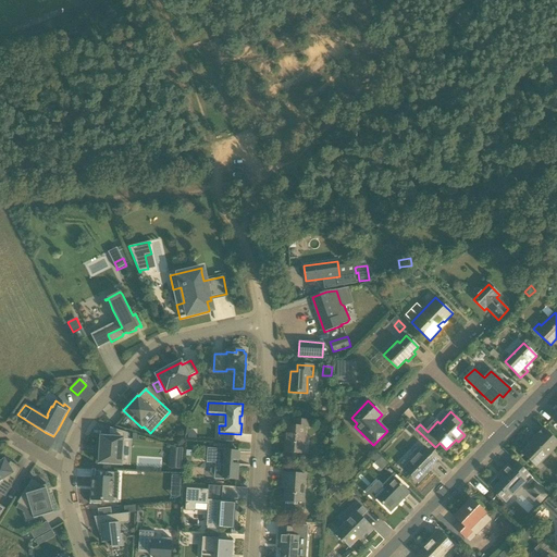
[(286,425),(285,453),(304,454),(305,429),(308,428),(308,420),(295,420),(294,426),(286,425)]
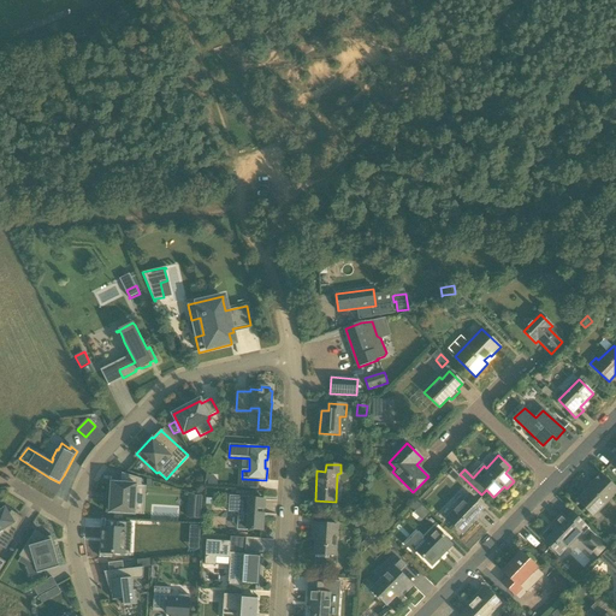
[(596,484),(578,502),(593,516),(615,492),(615,489),(600,474),(593,483),(596,484)]
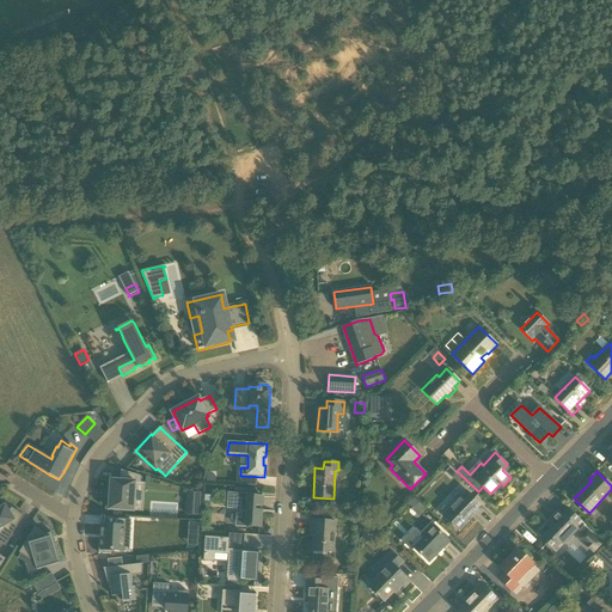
[(110,509),(134,512),(135,482),(111,481),(110,509)]
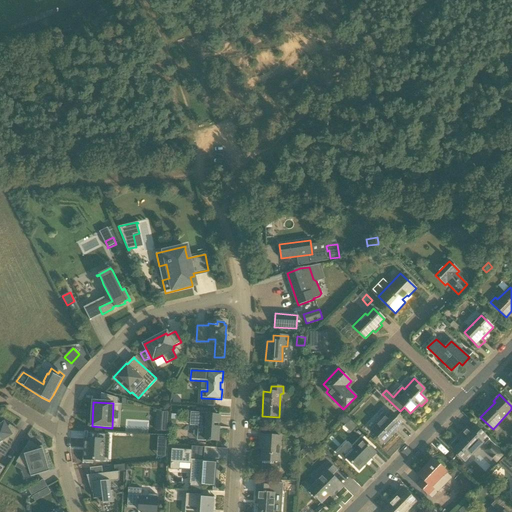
[(166,431),(167,413),(158,412),(156,430),(166,431)]
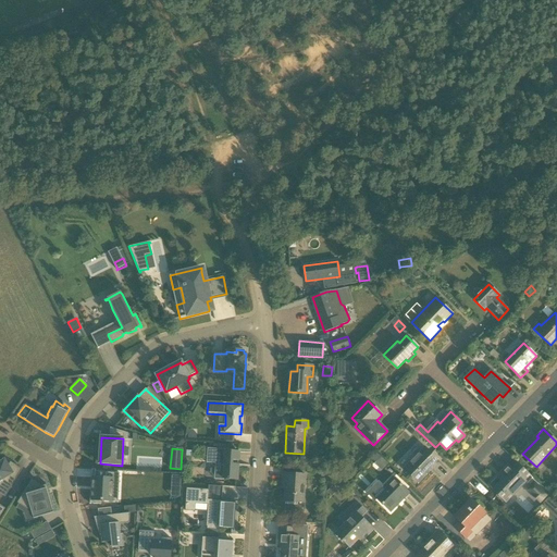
[(232,463),(232,460),(238,461),(239,453),(239,452),(226,450),(226,449),(208,448),(208,449),(208,462),(207,462),(207,463),(217,463),(215,480),(224,480),(224,479),(237,480),(238,465),(232,463)]
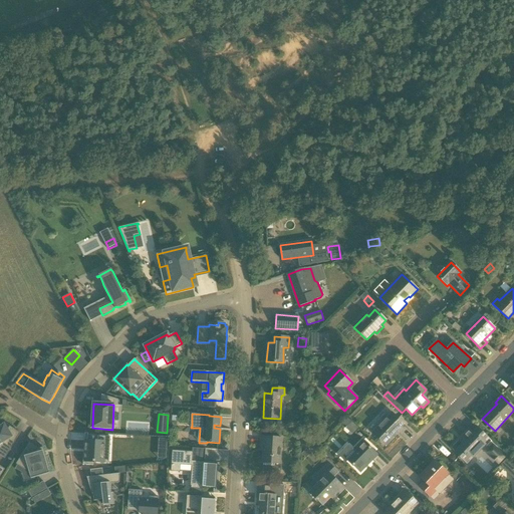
[(394,435),(404,424),(392,414),(372,434),(386,446),(396,436),(394,435)]
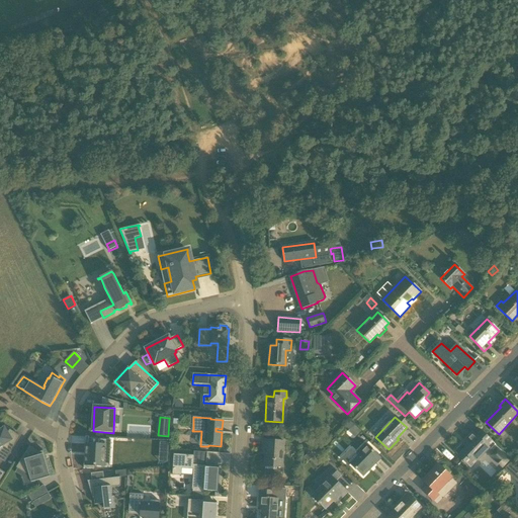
[(350,430),(355,426),(351,422),(347,426),(346,427),(350,431),(350,430)]
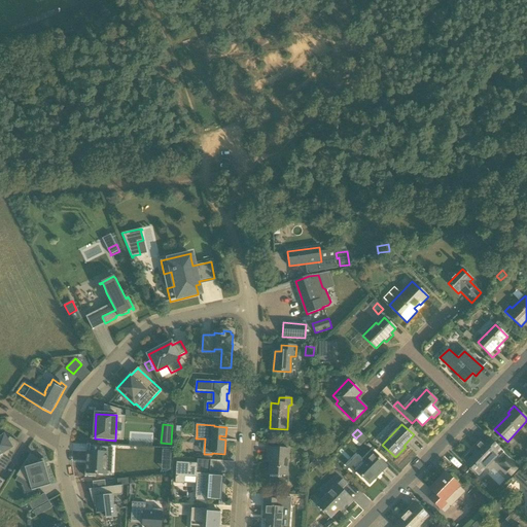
[(4,433),(0,436),(0,467),(5,470),(21,444),(10,437),(8,440),(4,433)]
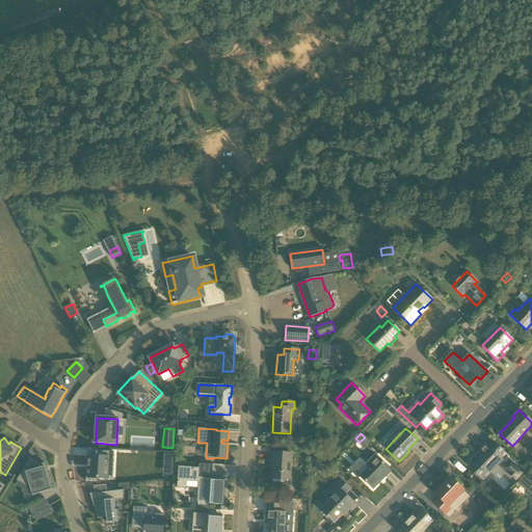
[(501,460),(485,445),(480,450),(486,456),(481,461),(479,459),(471,468),(483,479),(501,460)]
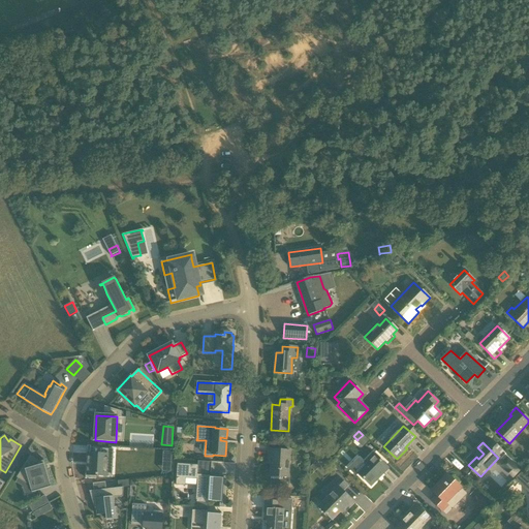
[(100,455),(87,454),(85,478),(95,478),(95,475),(106,475),(107,458),(113,459),(114,449),(100,448),(100,455)]
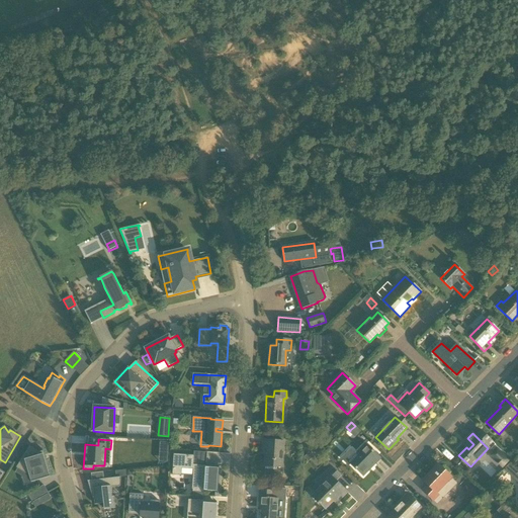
[(284,441),(283,441),(263,440),(263,449),(266,449),(265,466),(265,476),(276,477),(276,467),(282,467),(284,441)]
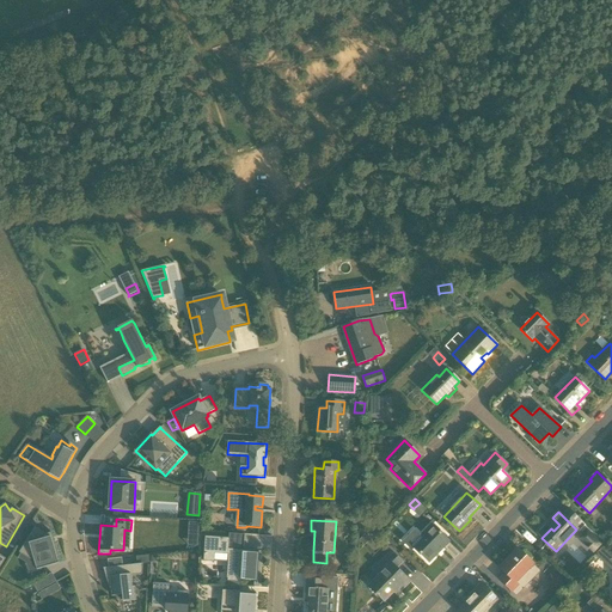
[(412,551),(415,549),(429,562),(448,542),(432,525),(421,536),(414,530),(403,542),(412,551)]
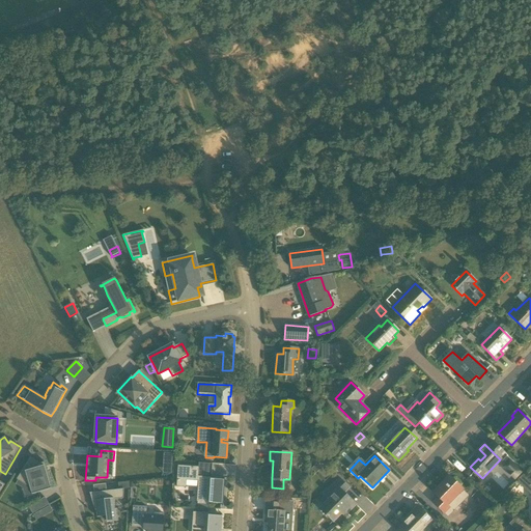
[(17,479),(19,480),(30,487),(32,495),(36,494),(51,488),(49,482),(51,481),(45,462),(39,464),(30,457),(17,479)]
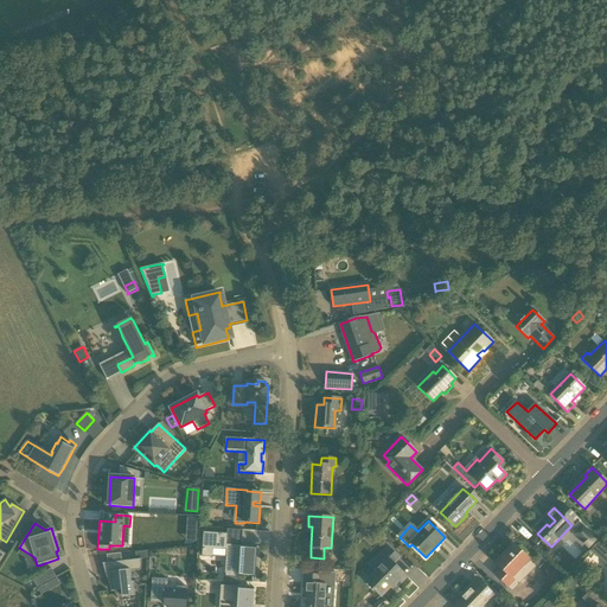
[(574,535),(582,542),(590,532),(583,525),(574,535)]
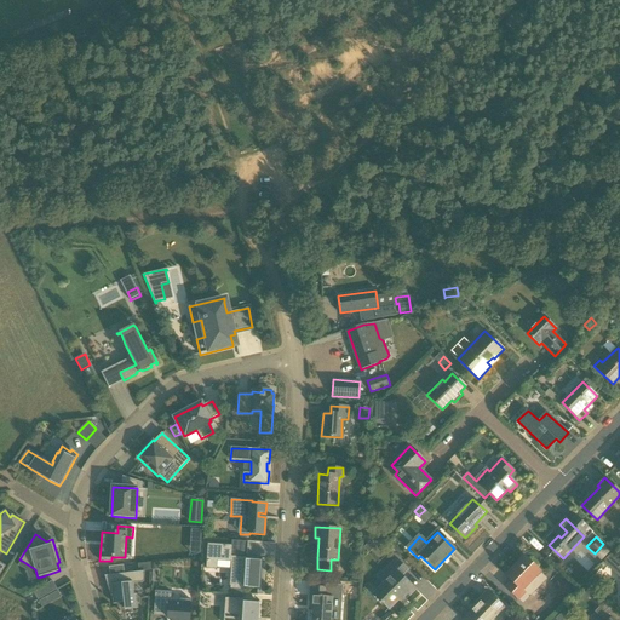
[(369,541),(363,547),(369,552),(375,546),(369,541)]
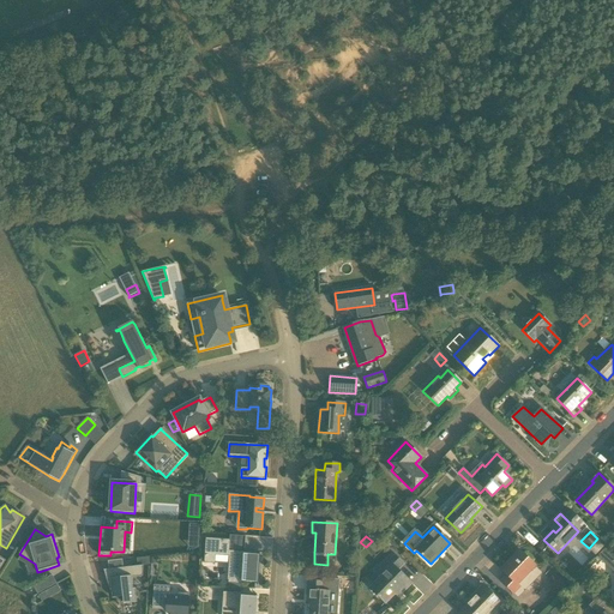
[(230,540),(206,537),(205,563),(217,564),(217,555),(222,555),(230,557),(230,581),(230,583),(244,584),(244,582),(259,582),(260,554),(245,553),(245,552),(230,551),(230,540)]
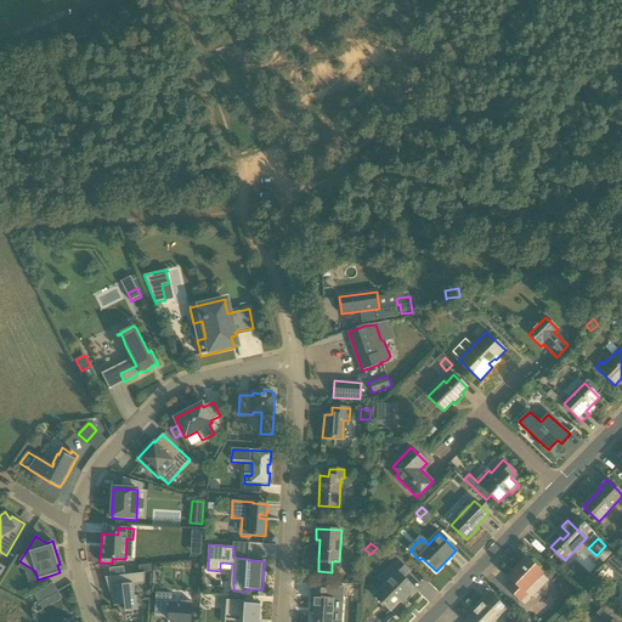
[(605,564),(611,570),(617,563),(611,557),(605,564)]
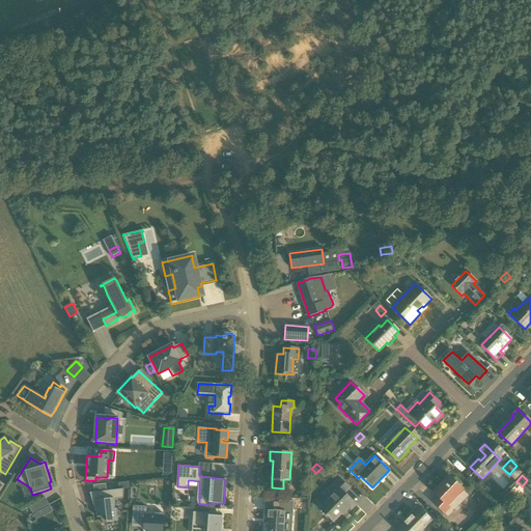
[(441,490),(436,495),(439,498),(434,503),(444,512),(450,507),(447,505),(457,495),(455,493),(460,486),(449,476),(439,487),(441,490)]
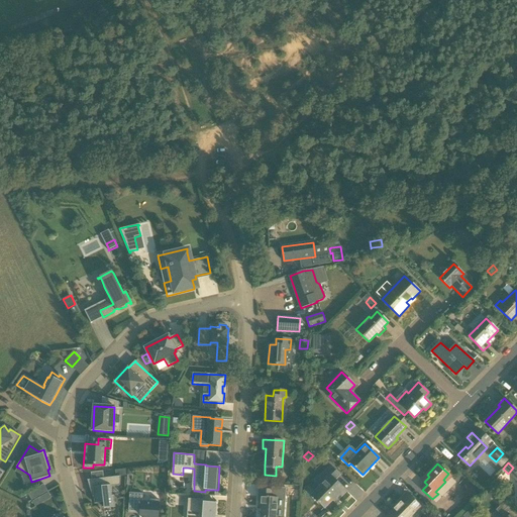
[(316,480),(322,485),(311,496),(324,508),(335,497),(338,500),(346,491),(335,481),(340,476),(330,467),(322,475),(321,475),(316,480)]
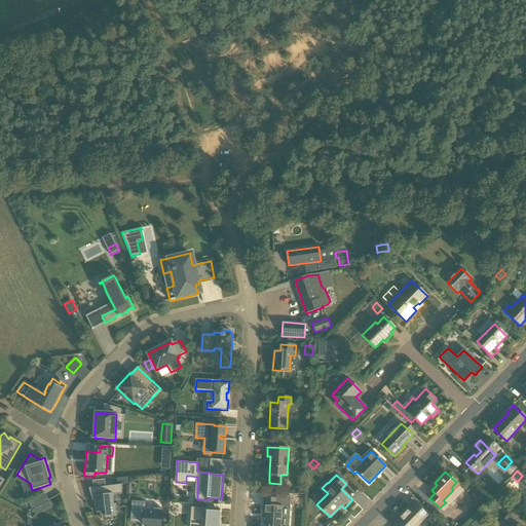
[(124,480),(92,485),(97,510),(106,508),(107,513),(118,511),(116,499),(114,499),(113,490),(121,489),(124,480)]
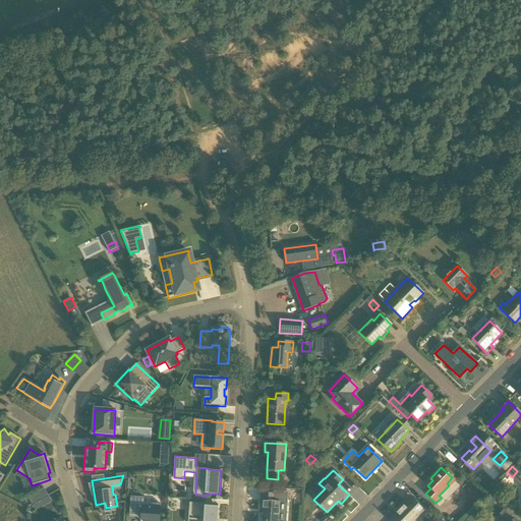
[(45,488),(29,497),(33,504),(49,496),(45,488)]
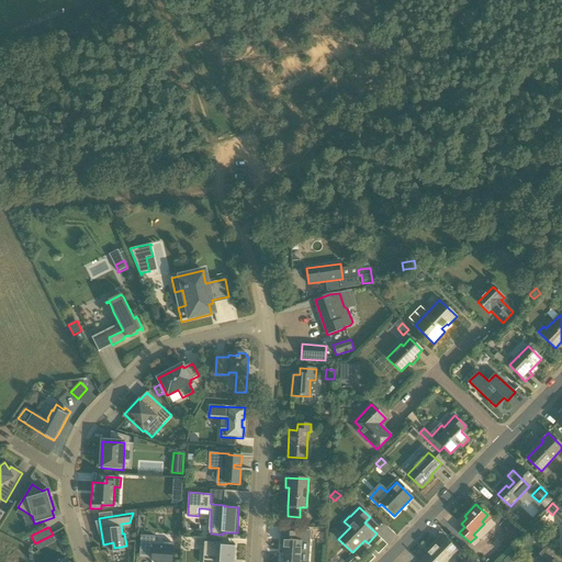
[(516,528),(510,528),(510,536),(505,536),(505,539),(516,539),(516,528)]
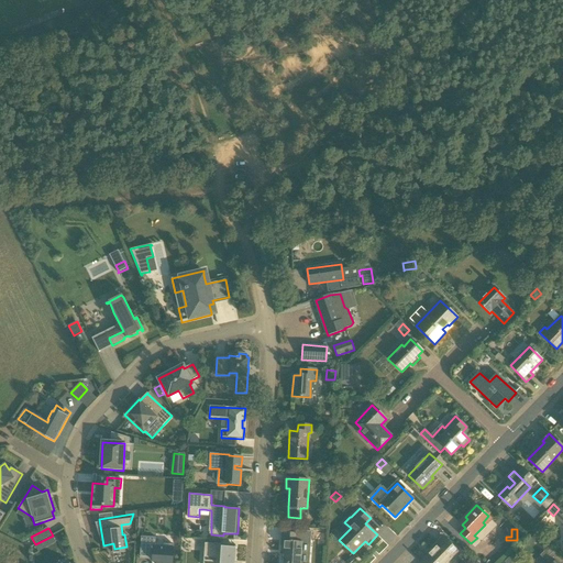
[(534,531),(528,538),(533,543),(540,537),(534,531)]
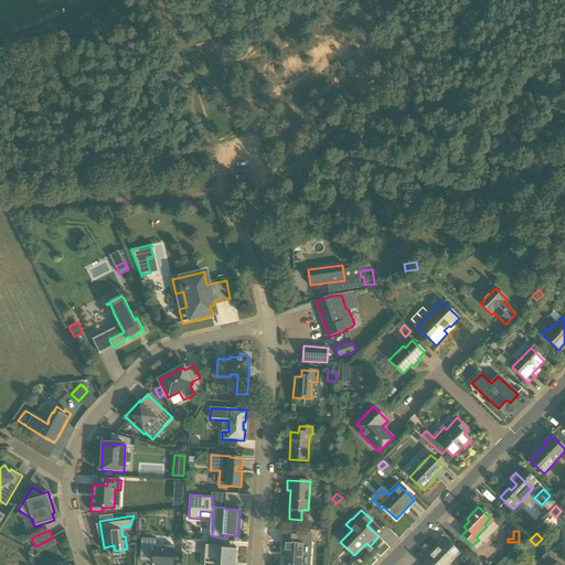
[(284,564),(301,564),(302,545),(297,544),(298,535),(284,535),(283,551),(286,551),(284,564)]
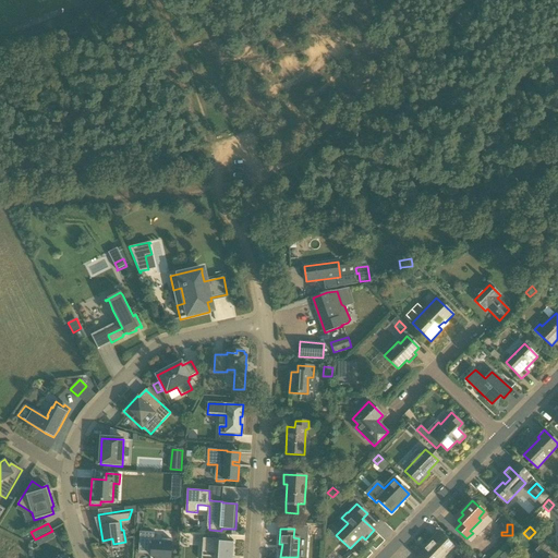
[(155,557),(171,557),(172,541),(155,540),(155,533),(141,532),(140,553),(152,554),(152,557),(156,557),(155,557)]
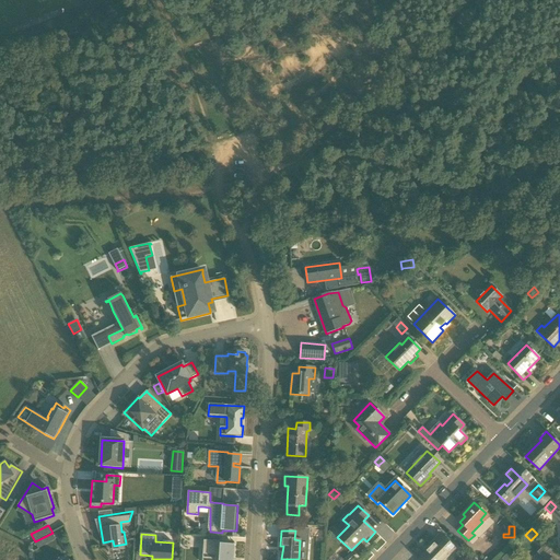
[(445,559),(456,549),(441,534),(424,550),(427,552),(419,559),(445,559)]
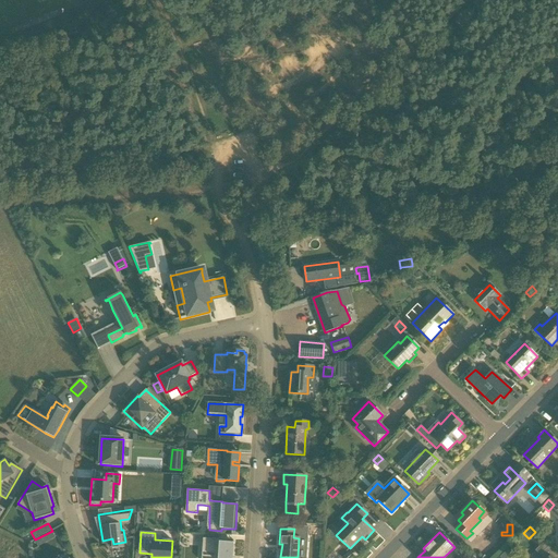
[(38,547),(47,543),(44,536),(35,542),(38,547)]
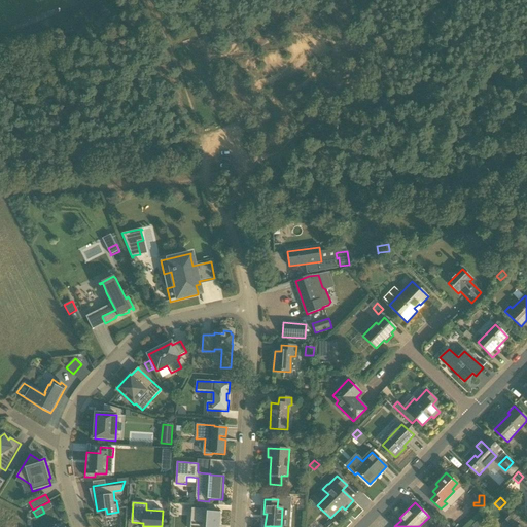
[(210,510),(191,507),(189,526),(219,526),(220,512),(210,512),(210,510)]
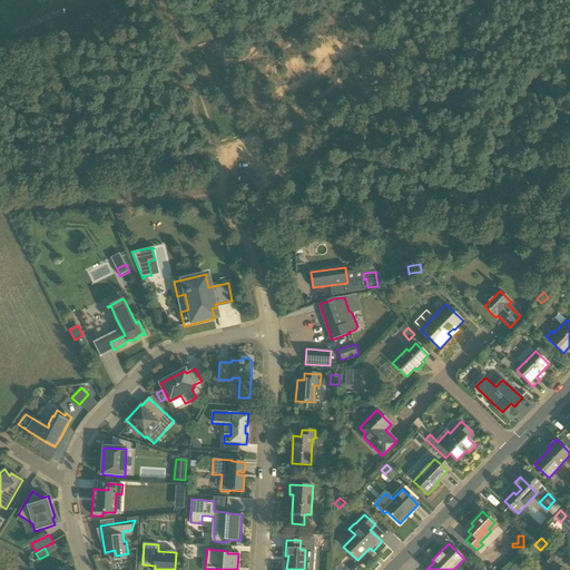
[(569,569),(569,566),(561,558),(557,553),(548,562),(554,569),(569,569)]
